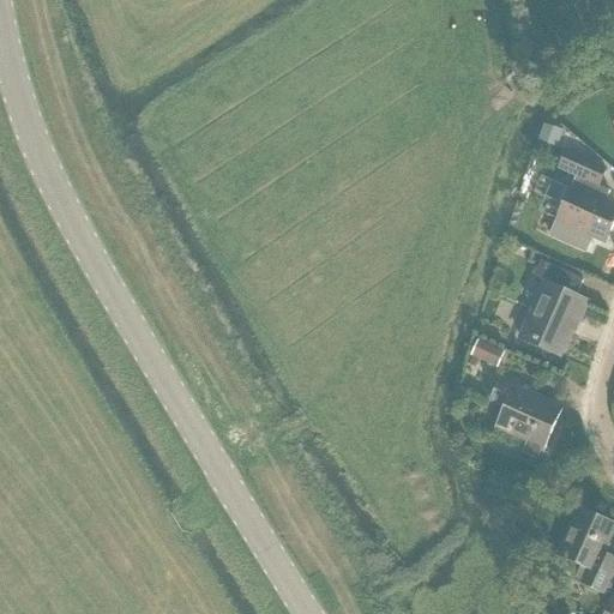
[(540,142),(542,142),(557,146),(560,133),(548,130),(543,128),(540,142)]
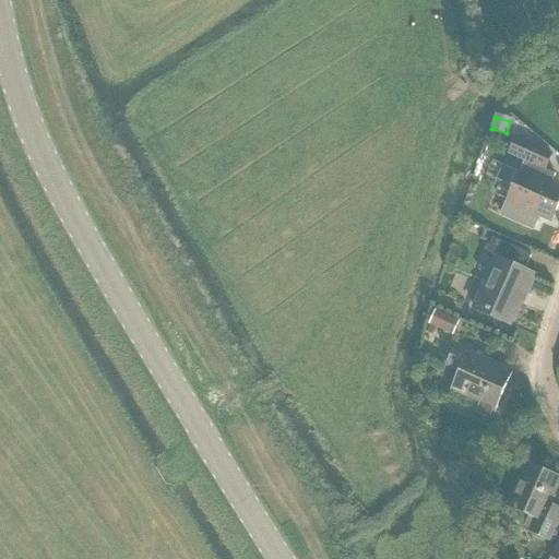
[(523,162),(544,170),(550,154),(514,139),(507,154),(523,162)]
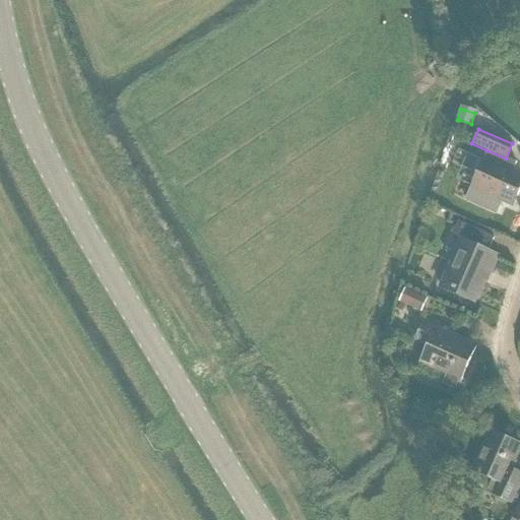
[(506,158),(486,150),(470,187),(512,205),(519,187),(519,177),(511,173),(515,163),(506,158)]
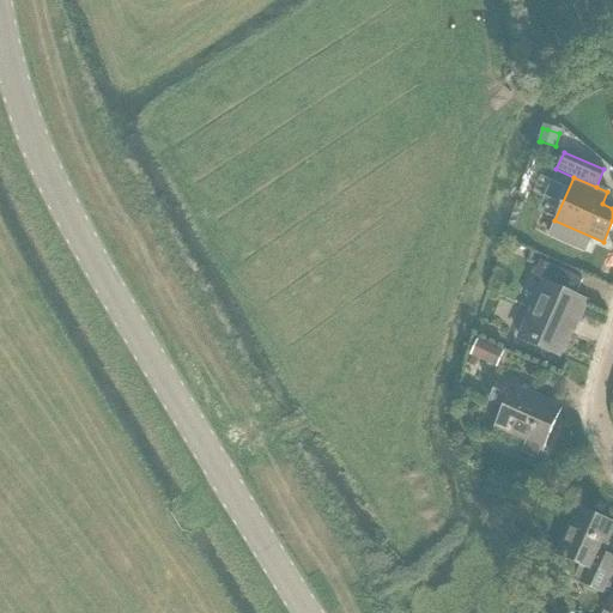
[(578,320),(586,303),(574,298),(581,280),(539,261),(530,281),(542,287),(530,315),(528,314),(517,338),(559,356),(576,319),(578,320)]
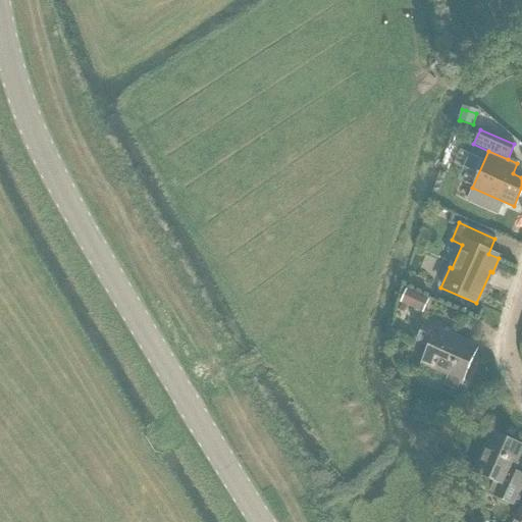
[(421,311),(427,298),(405,286),(398,301),(421,311)]
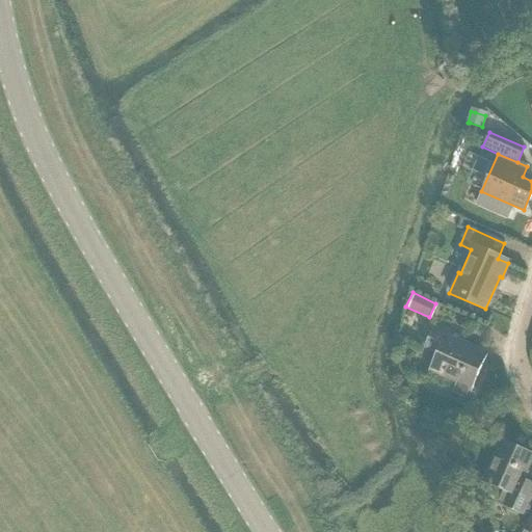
[(487,353),(460,342),(462,337),(434,324),(424,347),(436,352),(428,371),(456,383),(453,391),(468,397),(487,353)]
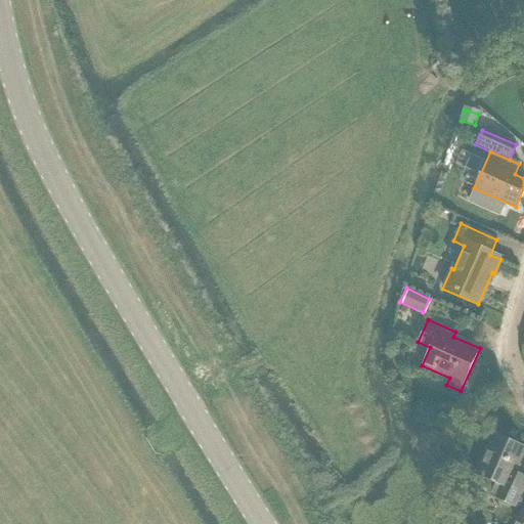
[(514,507),(523,484),(523,478),(513,474),(523,450),(493,436),(476,474),(495,482),(489,495),(514,507)]
